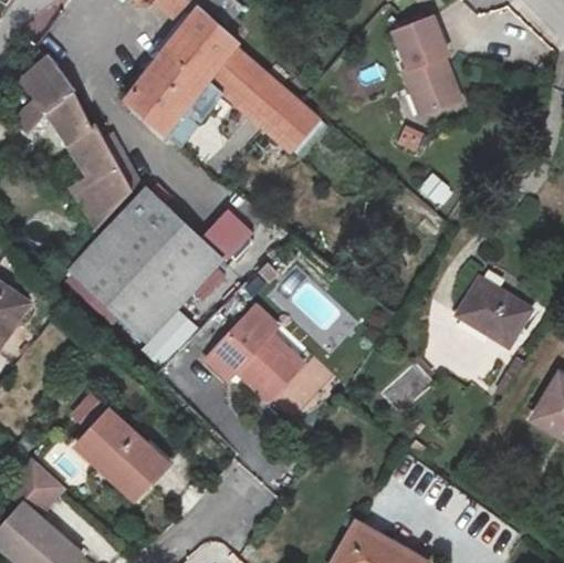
[(154,0),(181,24),(195,7),(187,0),(154,0)]
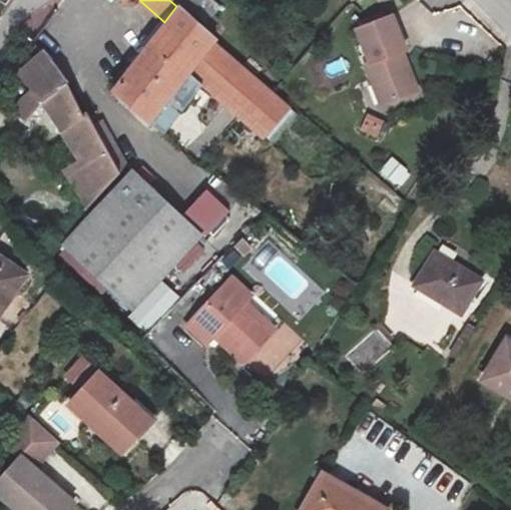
[(171,0),(177,5),(184,11),(195,0),(171,0)]
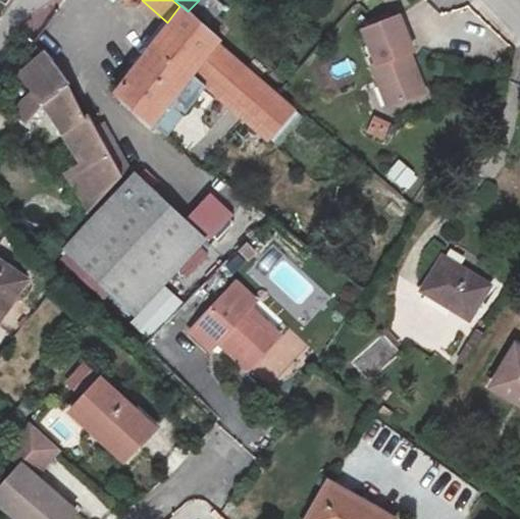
[(215,40),(217,37),(188,11),(180,5),(179,6),(167,22),(113,90),(150,123),(169,99),(183,109),(203,83),(265,137),(292,106),(215,40)]
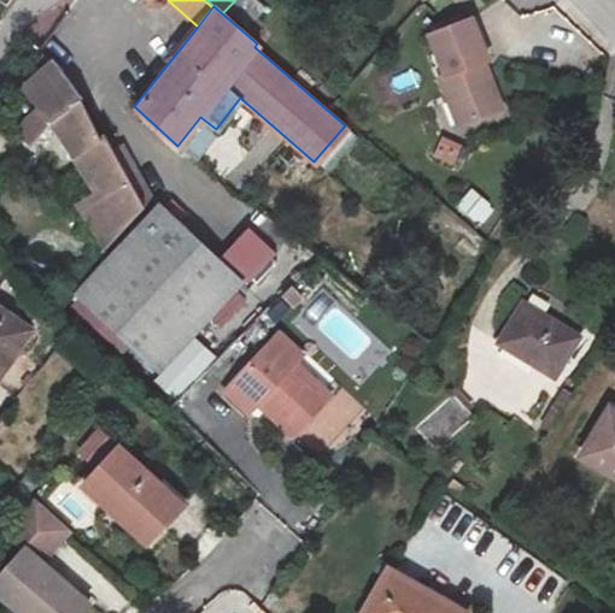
[(486,58),(470,16),(427,31),(444,72),(438,75),(446,98),(457,94),(467,119),(499,106),(481,60),(486,58)]
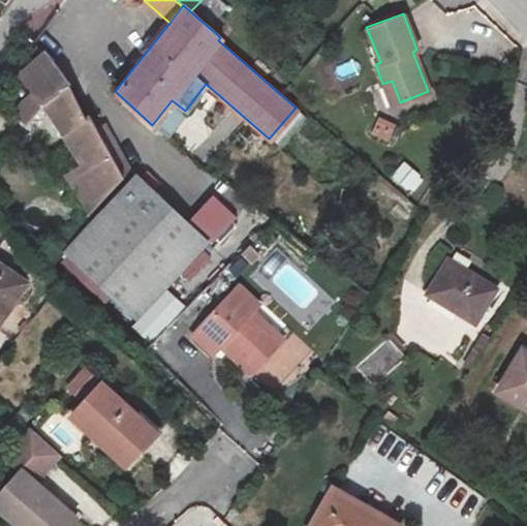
[(32,90),(9,112),(22,123),(40,100),(68,84),(52,60),(42,51),(18,72),(32,90)]
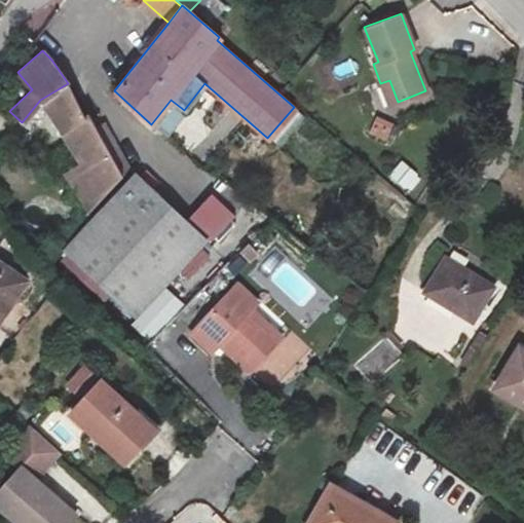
[(389,80),(380,83),(388,105),(398,102),(389,80)]
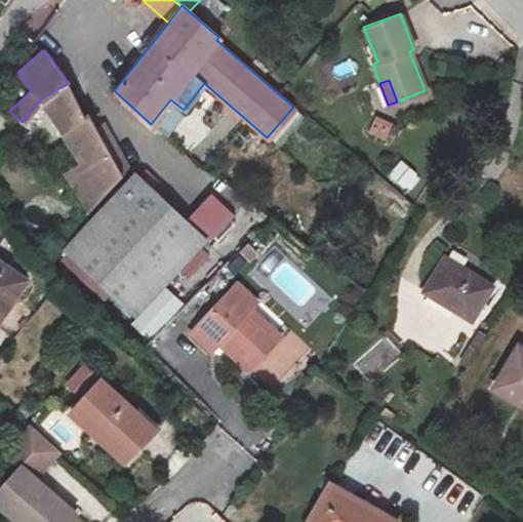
[(68,83),(40,99),(59,128),(81,164),(64,172),(88,209),(121,174),(119,169),(95,126),(86,112),(82,115),(68,83)]
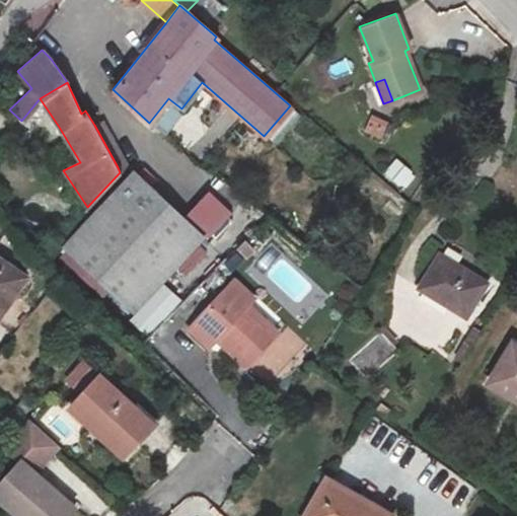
[(379,135),(385,119),(367,113),(361,129),(379,135)]
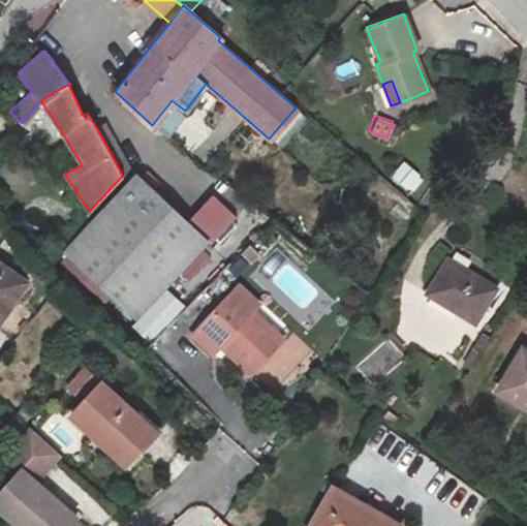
[(96,127),(120,171),(128,166),(105,123),(96,127)]
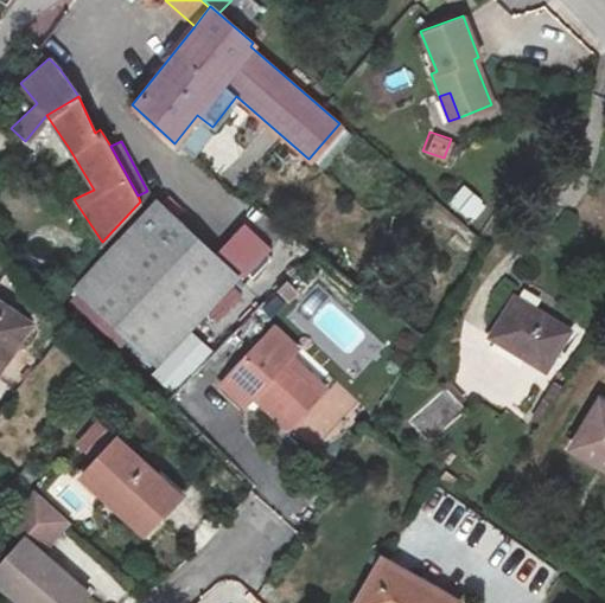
[(459,181),(445,200),(470,219),(484,200),(459,181)]
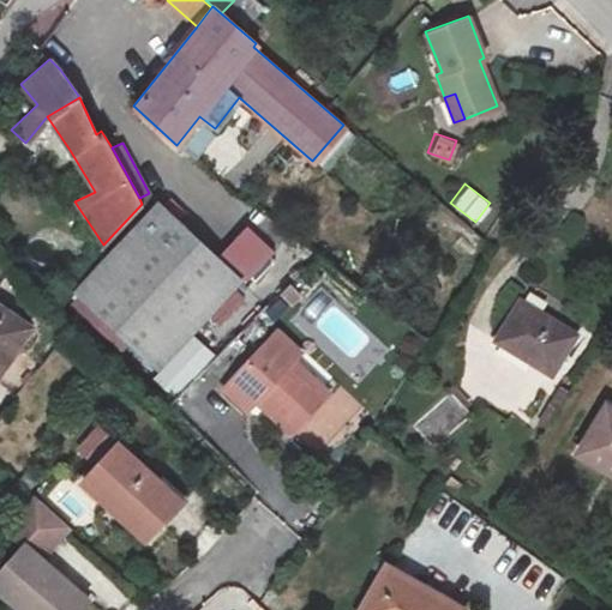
[(215,255),(156,200),(72,290),(155,368),(240,278),(243,282),(273,249),(246,223),(215,255)]
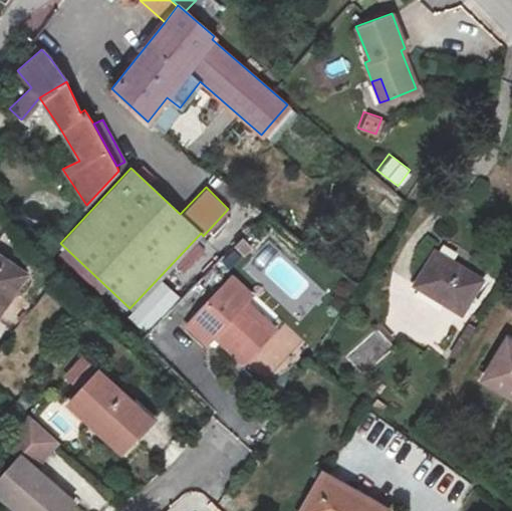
[(28,243),(39,255),(47,246),(37,234),(28,243)]
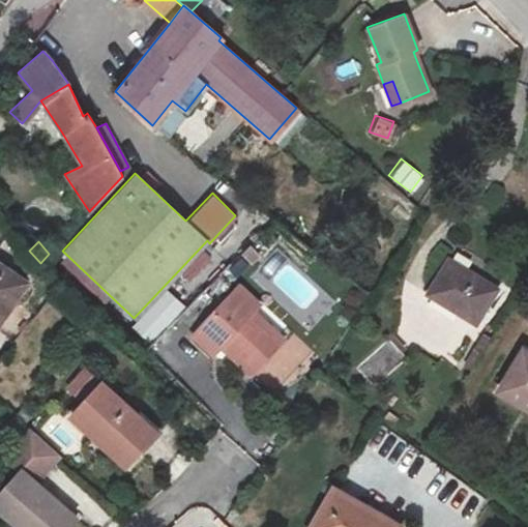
[(230,283),(256,255),(245,244),(218,272),(230,283)]
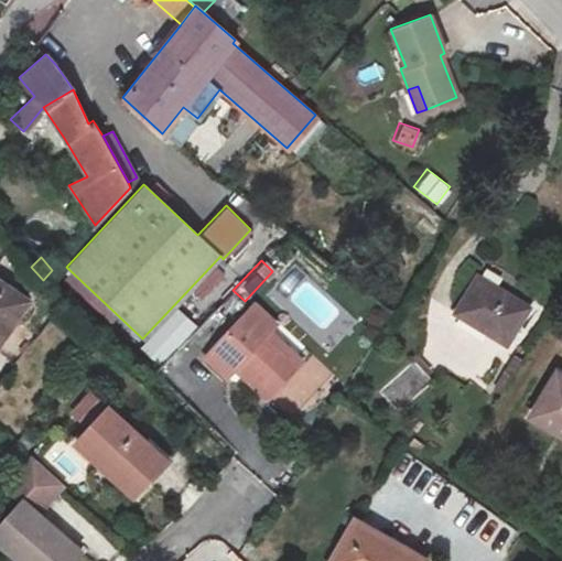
[(505,342),(527,305),(476,274),(454,311),(505,342)]
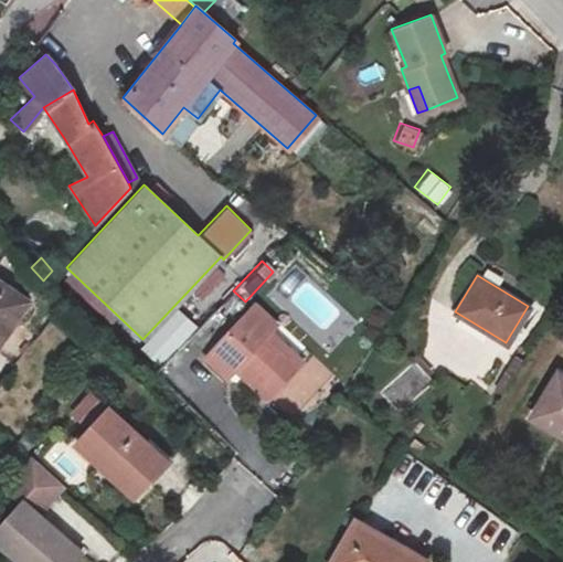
[(0,339),(28,300),(0,281),(0,339)]
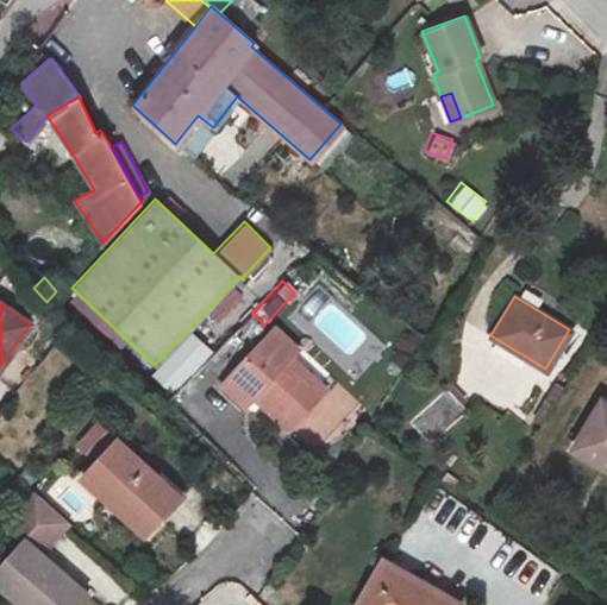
[(273,327),(220,383),(244,404),(252,395),(287,427),(318,394),(283,361),(289,355),(296,348),(273,327)]
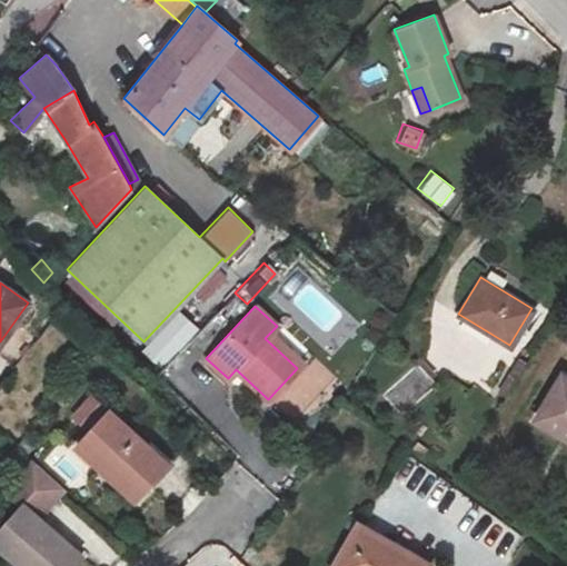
[(265,338),(297,368),(302,363),(270,333),(265,338)]
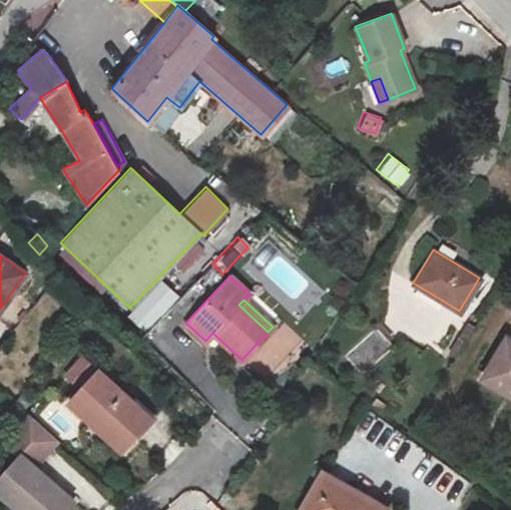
[(510,342),(505,339),(482,378),(510,395),(510,342)]
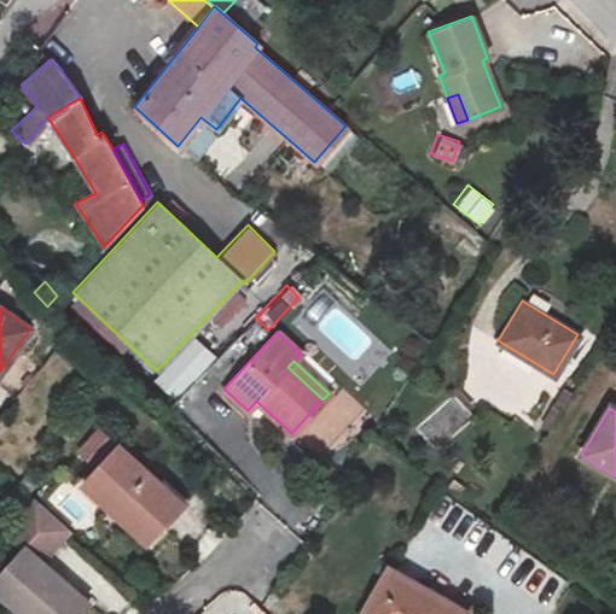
[(88,460),(97,457),(114,440),(114,439),(100,426),(77,450),(88,460)]
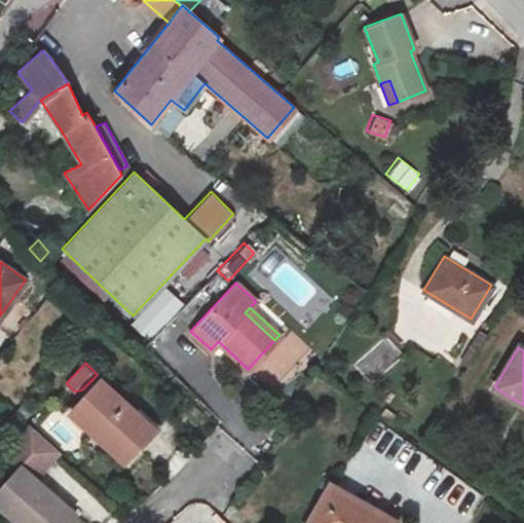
[(153,428),(101,379),(70,412),(122,460),(153,428)]
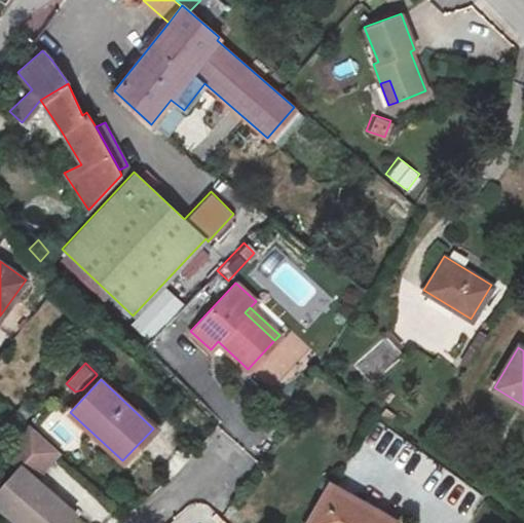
[(17,522),(66,522),(75,514),(33,477),(58,449),(30,423),(5,452),(19,465),(0,486),(0,507),(14,519),(17,522)]
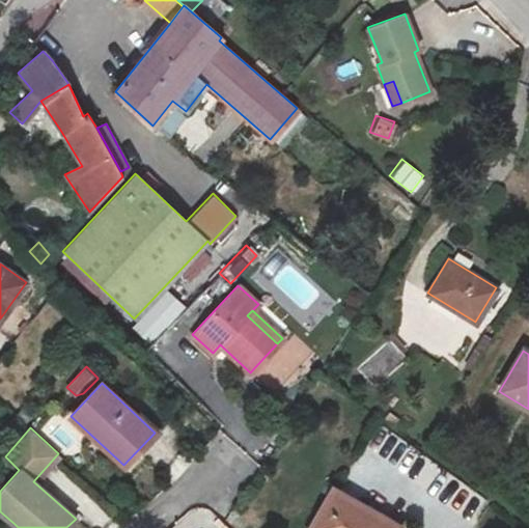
[(333,490),(310,527),(395,527),(397,526),(333,490)]
